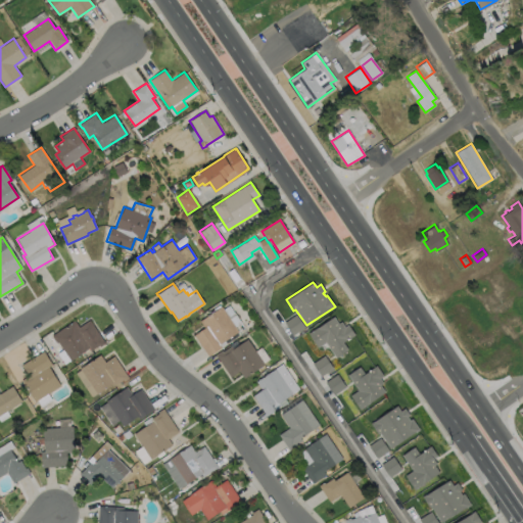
[(221,347),(208,355),(194,335),(204,328),(199,321),(221,306),(238,332),(220,344),(221,347)]
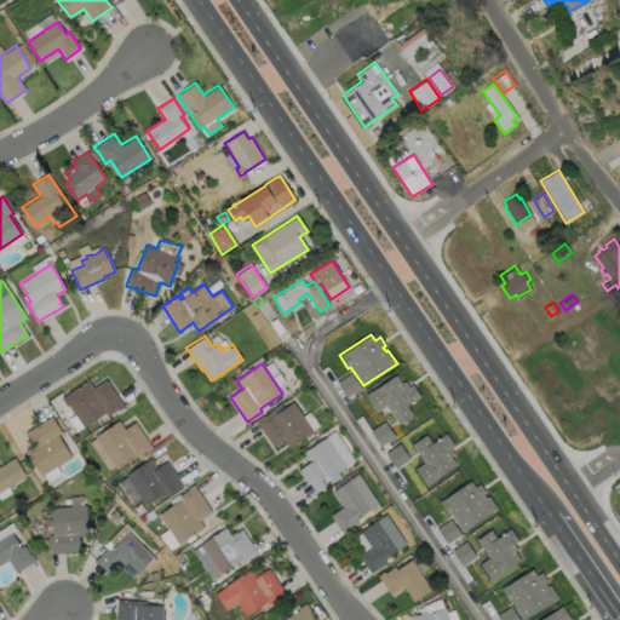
[(361,386),(346,397),(337,382),(351,372),(361,386)]
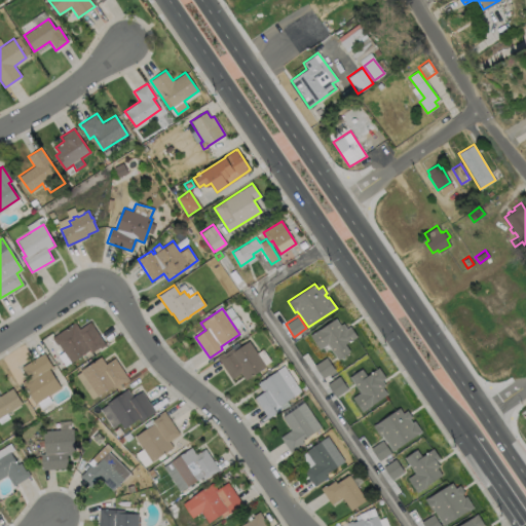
[(335,318),(340,325),(343,324),(346,328),(349,326),(357,336),(344,344),(349,351),(338,360),(327,344),(320,349),(309,335),(318,328),(320,329),(335,318)]
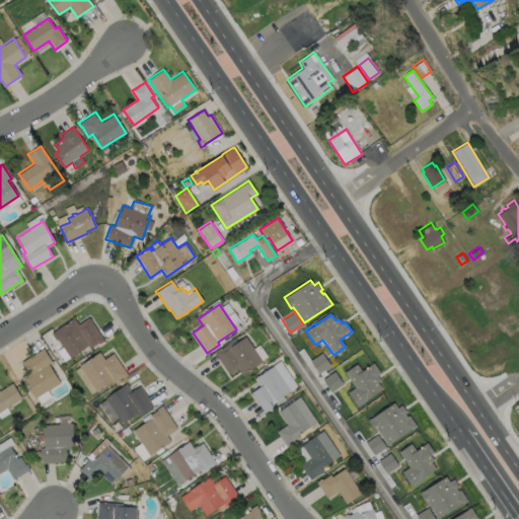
[(88,317),(103,340),(98,344),(97,342),(90,347),(88,345),(70,357),(58,340),(56,341),(51,332),(73,317),(78,324),(88,317)]
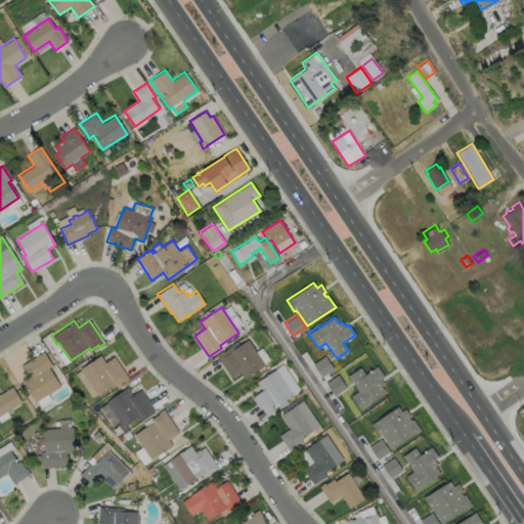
[(248,340),(265,365),(244,379),(239,372),(230,377),(216,355),(221,351),(222,352),(231,347),(232,349),(248,340)]
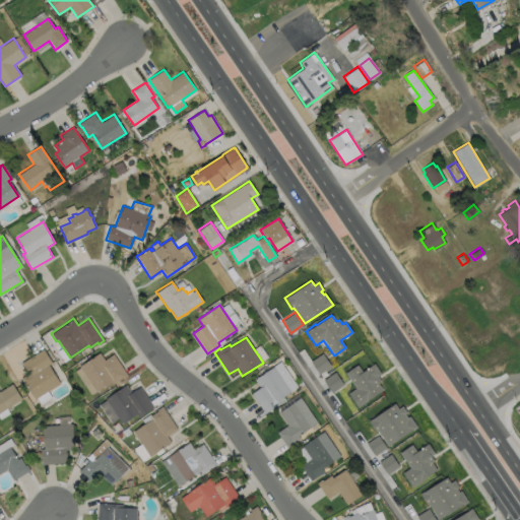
[(60,383),(35,399),(20,377),(27,373),(21,363),(43,348),(52,363),(48,365),(60,383)]
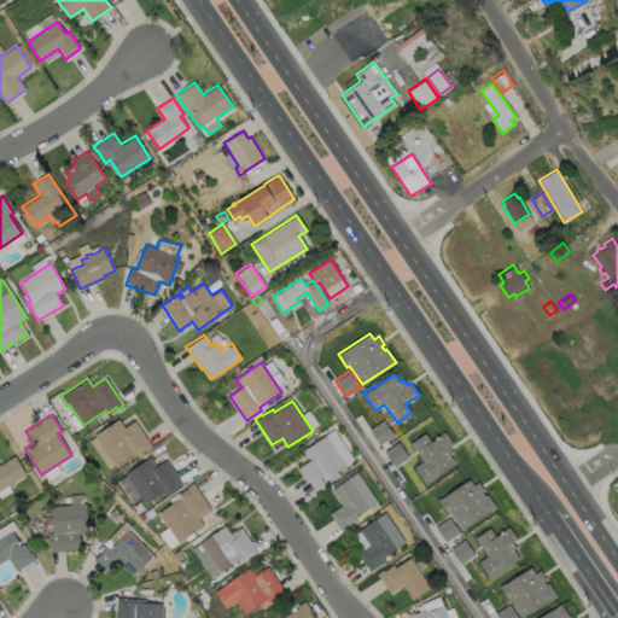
[(118,418),(124,426),(134,419),(153,448),(147,452),(145,448),(133,455),(132,453),(108,468),(88,441),(95,436),(93,435),(118,418)]
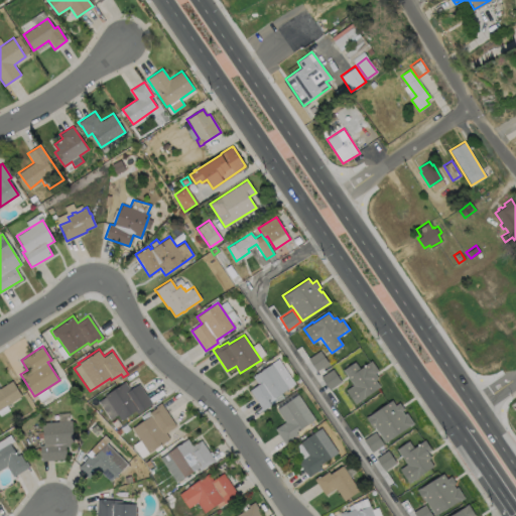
[(328,362),(316,370),(307,358),(319,350),(328,362)]
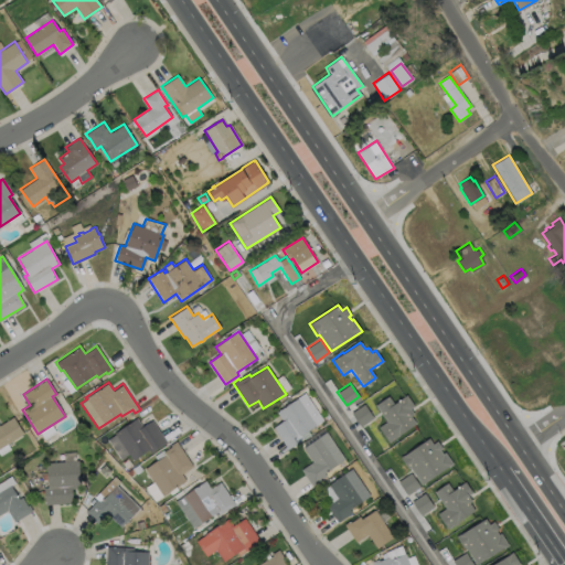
[(302,439),(287,449),(273,427),(281,422),(275,412),(304,393),(322,420),(300,435),(302,439)]
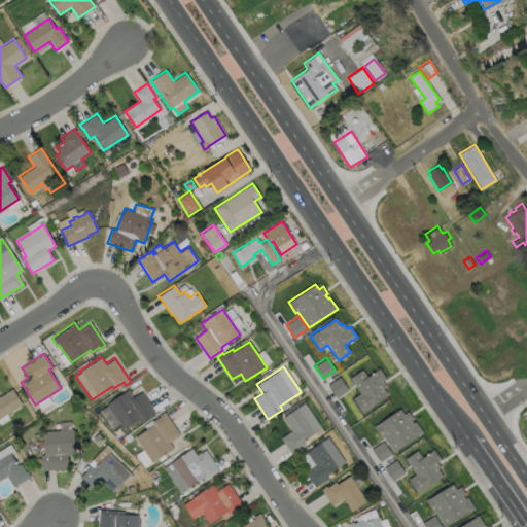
[(379,369),(386,379),(382,381),(385,386),(383,387),(387,395),(362,413),(353,398),(360,393),(350,378),(362,370),(366,377),(371,374),(370,373),(372,372),(373,373),(379,369)]
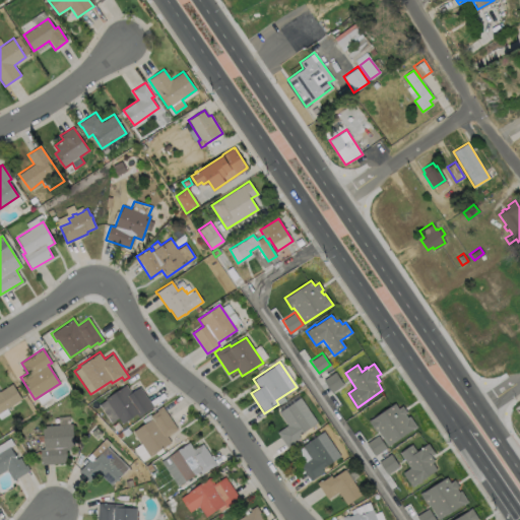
[(343,384),(331,392),(323,380),(334,372),(343,384)]
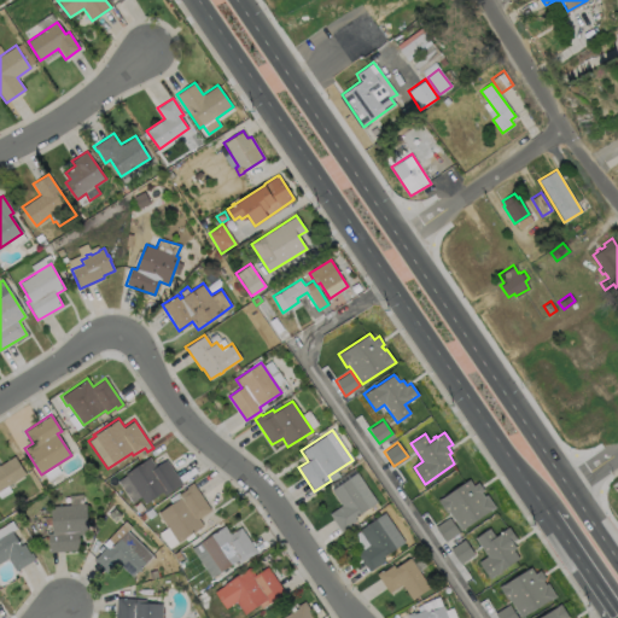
[(0,465),(15,455),(25,474),(0,489),(0,465)]
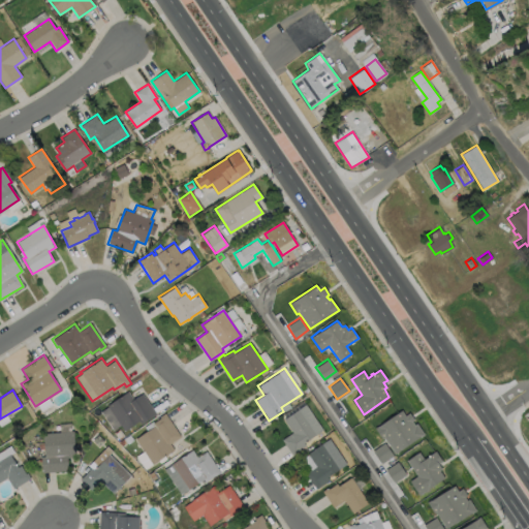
[(128,391),(133,399),(142,393),(156,413),(142,424),(139,421),(124,431),(120,425),(113,430),(100,411),(107,406),(106,405),(128,391)]
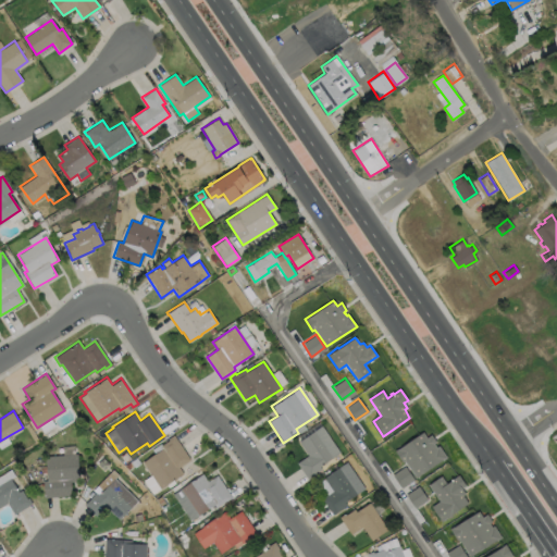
[(321,469),(308,479),(296,462),(308,455),(299,442),(321,426),(339,453),(320,466),(321,469)]
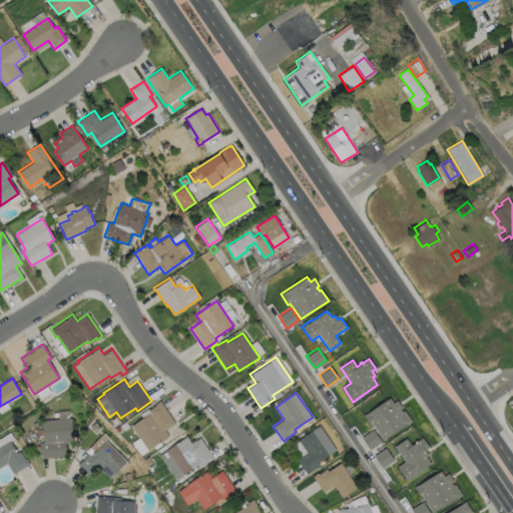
[(389,398),(393,403),(396,401),(401,407),(399,408),(402,412),(404,411),(411,422),(407,424),(406,424),(383,440),(372,424),(370,426),(363,415),(366,413),(366,414),(389,398)]
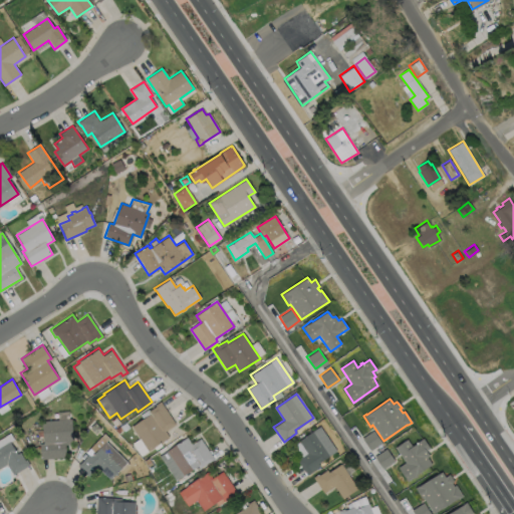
[(169,437),(149,451),(132,426),(149,414),(148,412),(156,406),(155,405),(160,401),(176,424),(165,431),(169,437)]
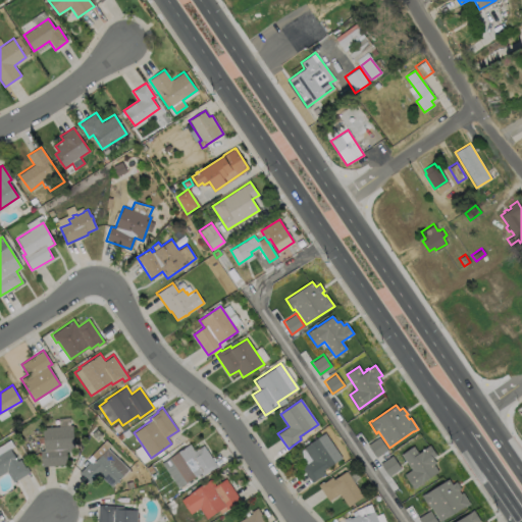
[(67,465),(41,466),(40,451),(44,450),(43,427),(72,425),(73,451),(66,452),(67,465)]
